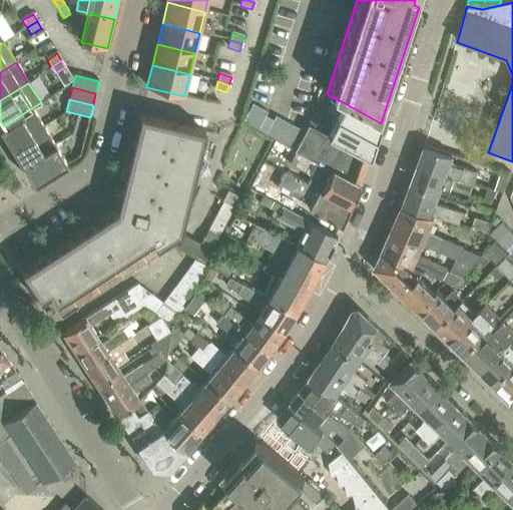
[(41,104),(41,102),(3,126),(0,127),(0,130),(12,149),(45,128),(33,109),(41,104)]
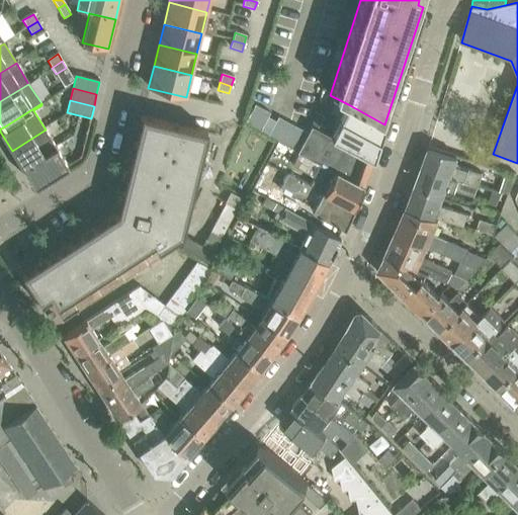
[(348,104),(339,121),(378,142),(384,124),(348,104)]
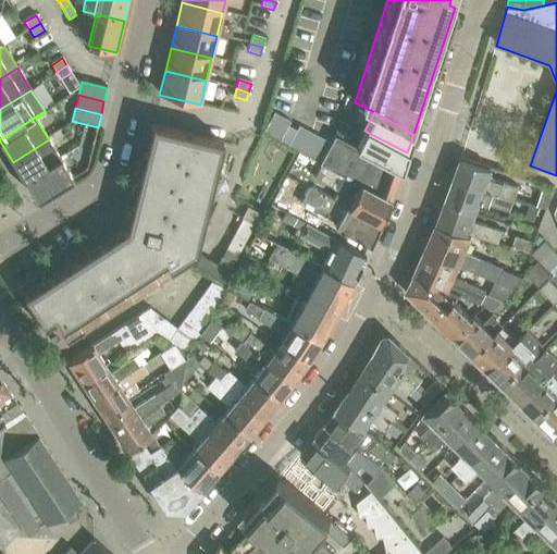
[(338,123),(335,137),(335,138),(341,140),(347,127),(338,123)]
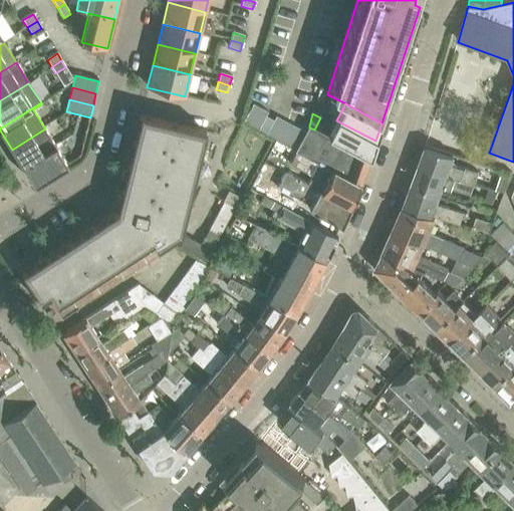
[(21,273),(51,318),(181,234),(206,133),(141,116),(140,115),(116,212),(21,273)]
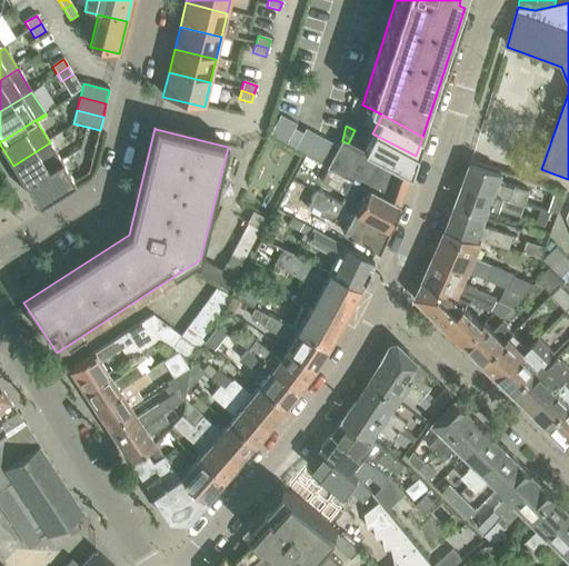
[(372,133),(362,151),(393,168),(399,156),(413,164),(416,156),(372,133)]
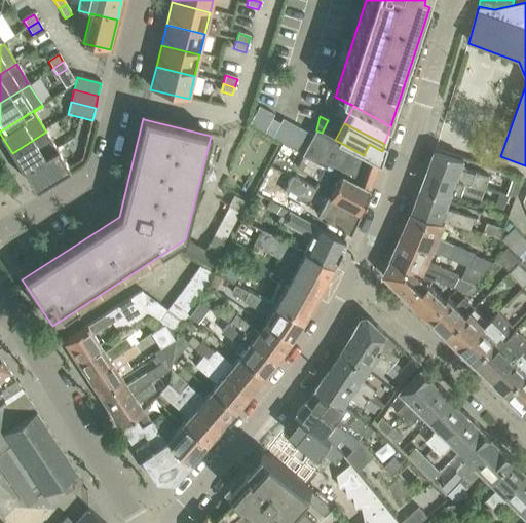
[(322,133),(316,131),(302,156),(368,191),(378,163),(364,155),(335,140),(322,133)]
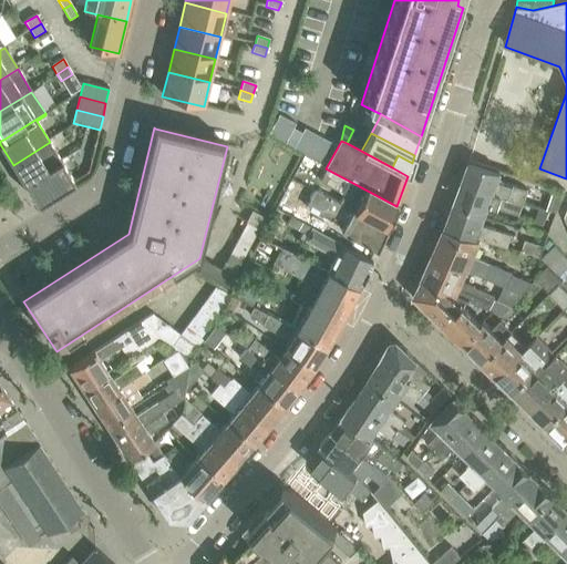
[(62,163),(50,142),(13,165),(26,186),(62,163)]
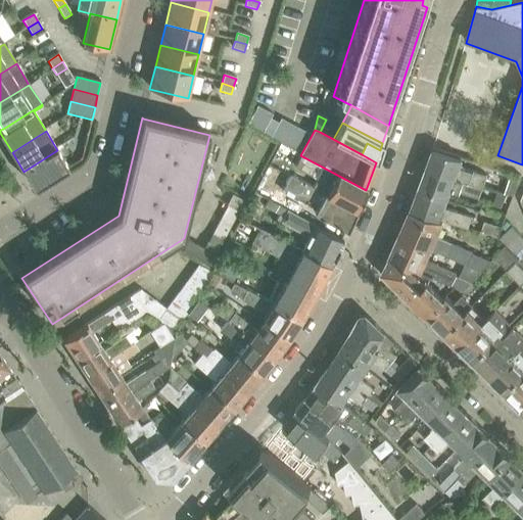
[(367,143),(362,154),(376,162),(380,150),(367,143)]
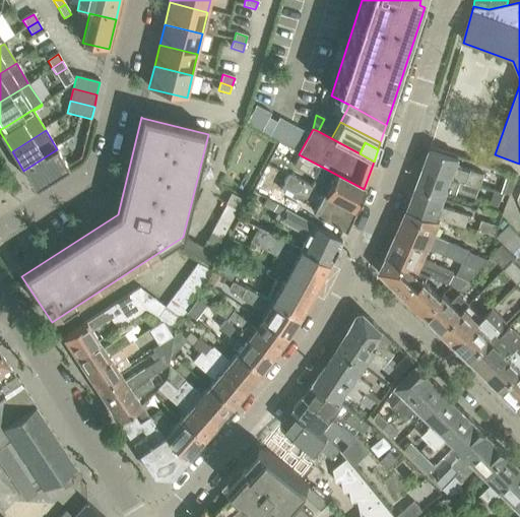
[(460,159),(431,148),(430,150),(424,169),(479,187),(482,177),(457,168),(460,159)]
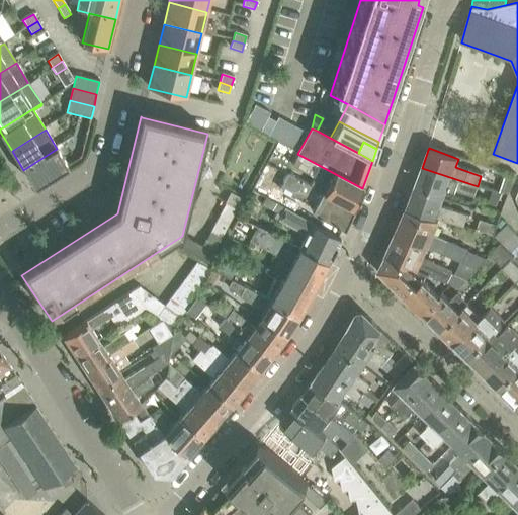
[(68,166),(57,149),(23,170),(34,187),(68,166)]
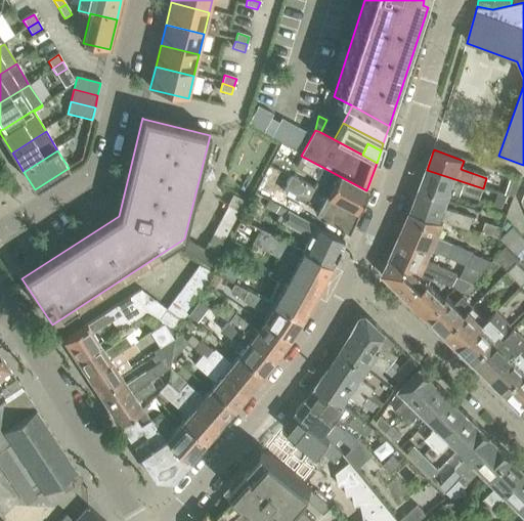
[(301,156),(295,169),(330,187),(325,196),(357,213),(366,190),(301,156)]
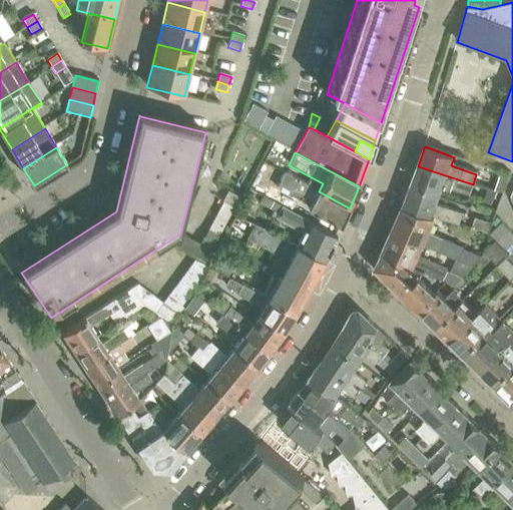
[(440,194),(440,193),(442,187),(469,195),(473,184),(418,166),(411,184),(438,193),(440,194)]
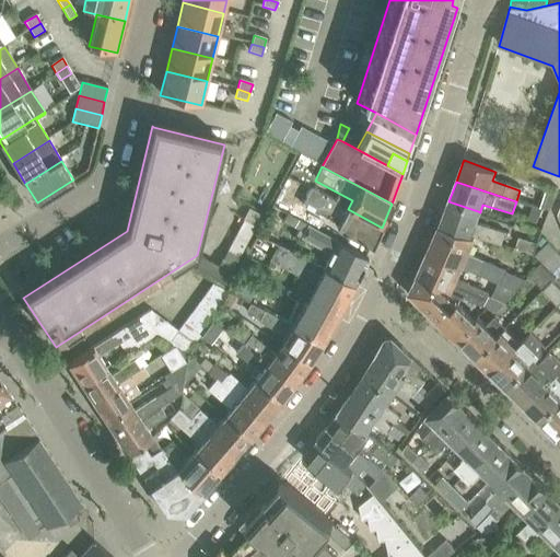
[(547,211),(555,193),(546,189),(538,209),(541,210),(547,211)]
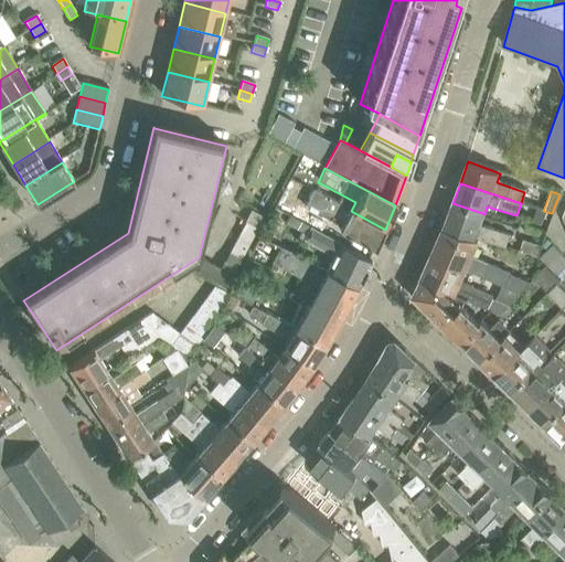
[(319,216),(321,213),(321,212),(323,213),(344,224),(340,232),(375,251),(385,230),(341,207),(315,192),(306,209),(319,216)]
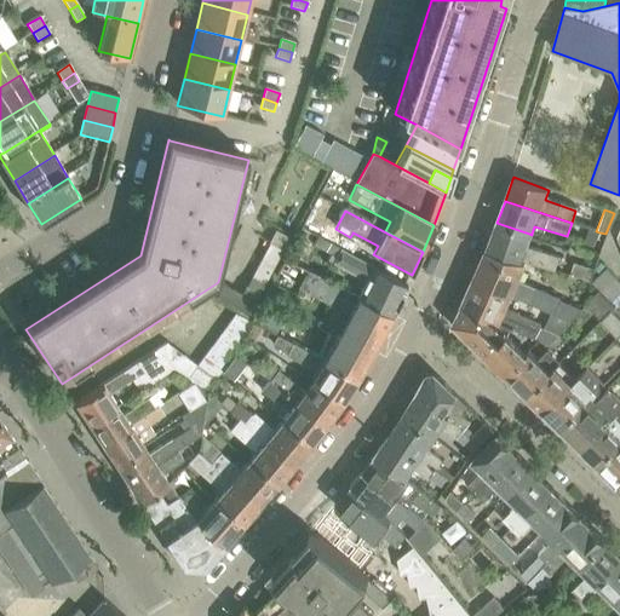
[(532,235),(529,234),(497,223),(486,252),(524,264),(554,272),(558,259),(527,248),(530,240),(532,236),(532,235)]
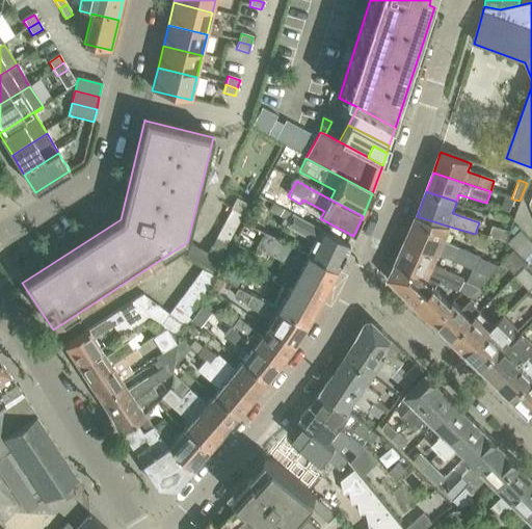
[(509,214),(514,200),(511,199),(506,196),(500,211),(509,214)]
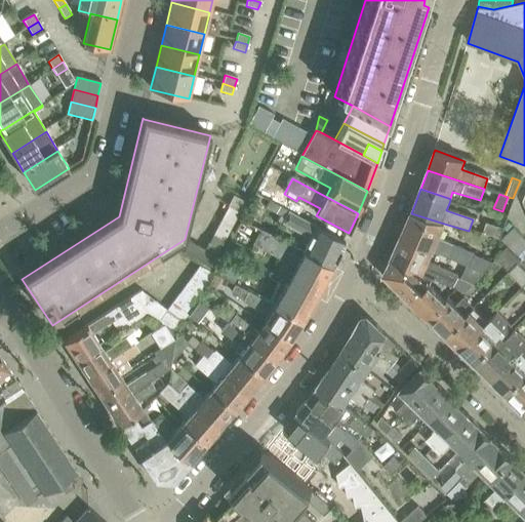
[(303,251),(303,252),(332,269),(345,242),(287,211),(269,201),(266,208),(281,216),(279,222),(309,238),(303,251)]
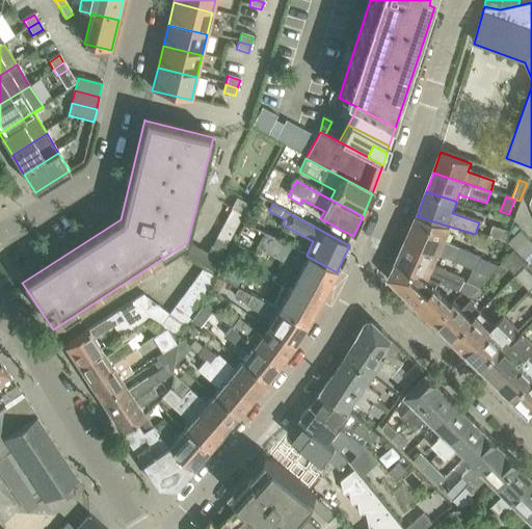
[(417,216),(406,241),(437,255),(476,271),(490,278),(501,267),(444,241),(450,227),(417,216)]
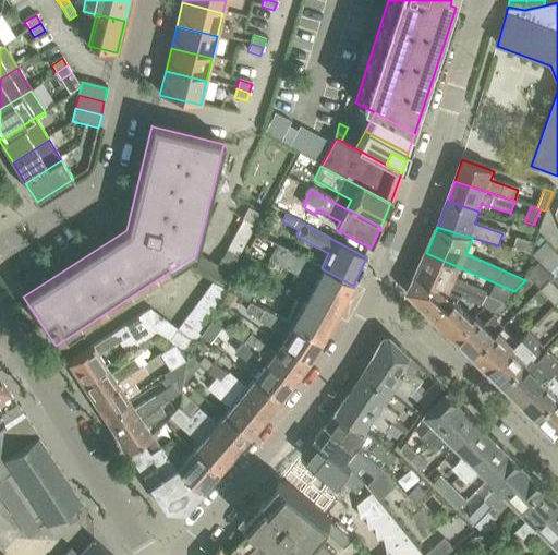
[(202,258),(195,269),(225,285),(246,243),(233,237),(221,260),(220,260),(217,267),(202,258)]
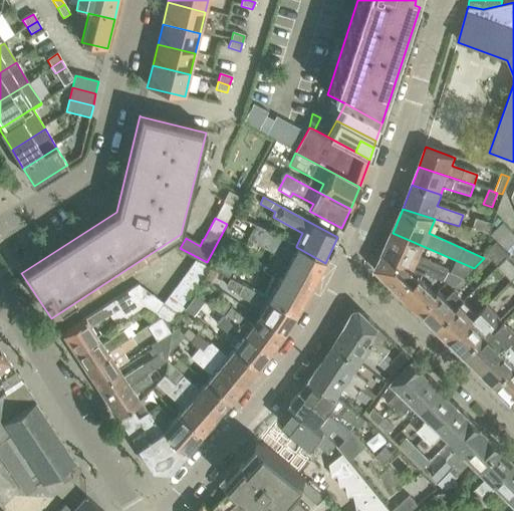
[(477,220),(473,230),(488,235),(492,225),(477,220)]
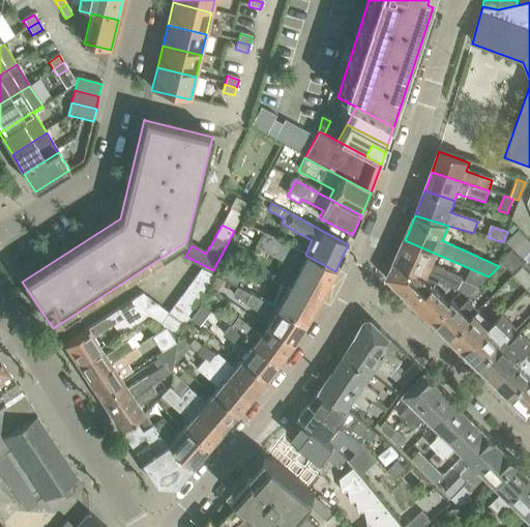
[(506,245),(512,252),(523,262),(529,254),(529,242),(520,232),(506,245)]
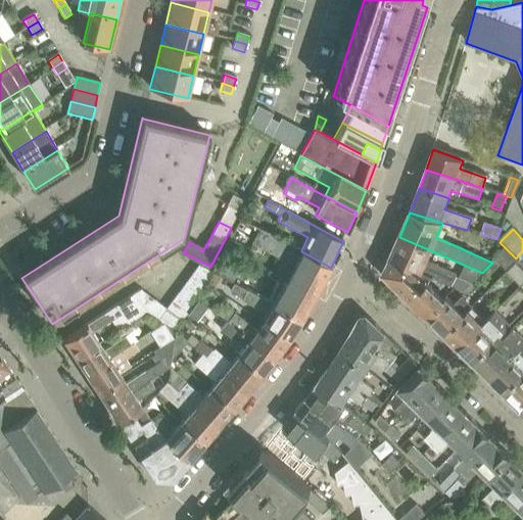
[(275,256),(283,241),(262,230),(253,244),(275,256)]
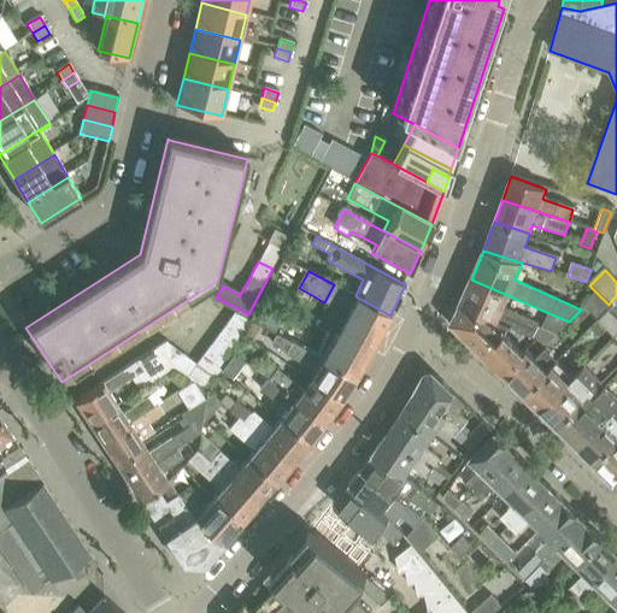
[(507,295),(471,280),(459,306),(497,323),(507,328),(546,346),(557,335),(536,326),(538,324),(503,308),(507,295)]
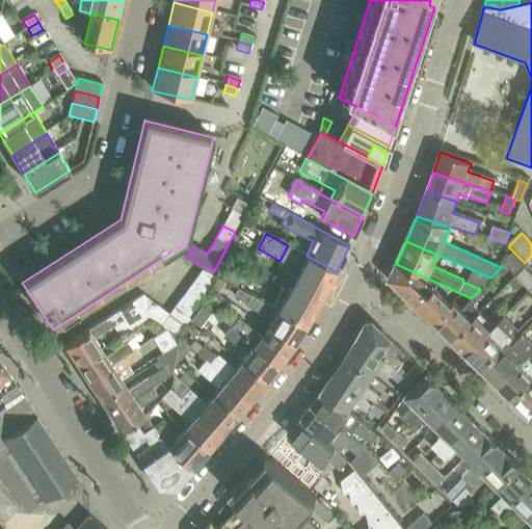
[(514,253),(506,261),(517,273),(525,267),(527,265),(525,263),(514,253)]
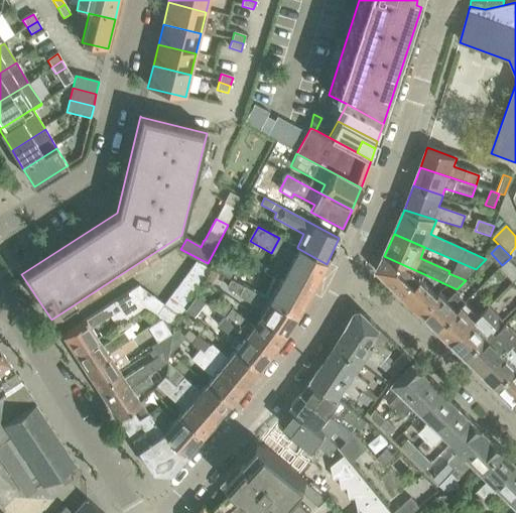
[(268,300),(297,316),(327,264),(297,248),(288,263),(268,300)]
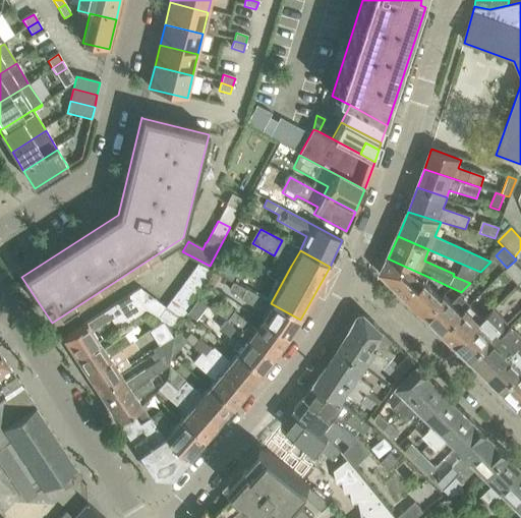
[(418,276),(419,273),(388,259),(381,274),(402,295),(420,277),(418,276)]
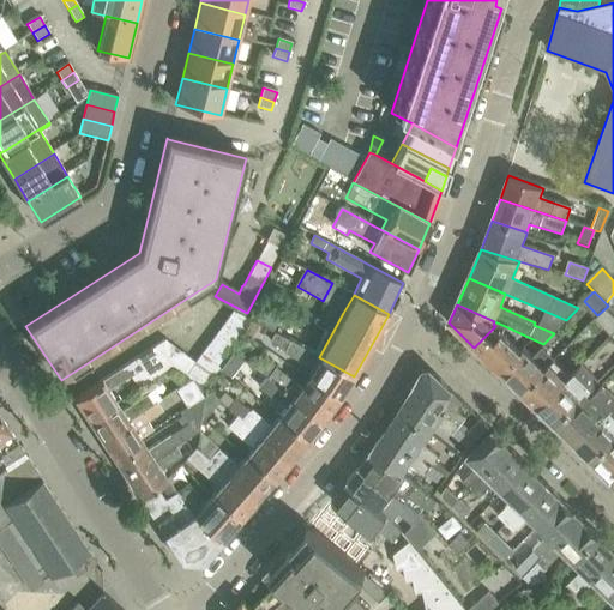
[(595,319),(611,336),(613,331),(613,316),(606,308),(597,315),(595,319)]
